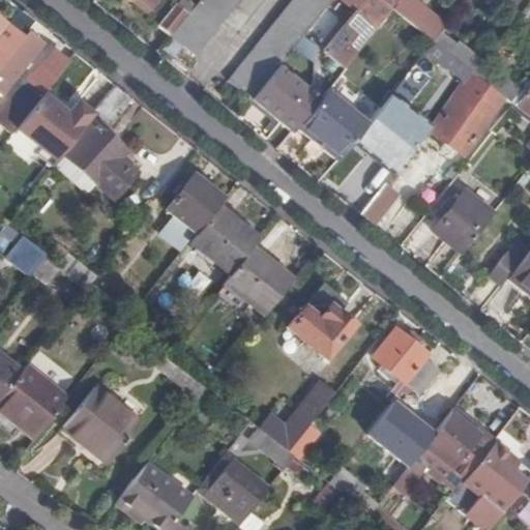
[(130,0),(145,11),(153,0),(130,0)]
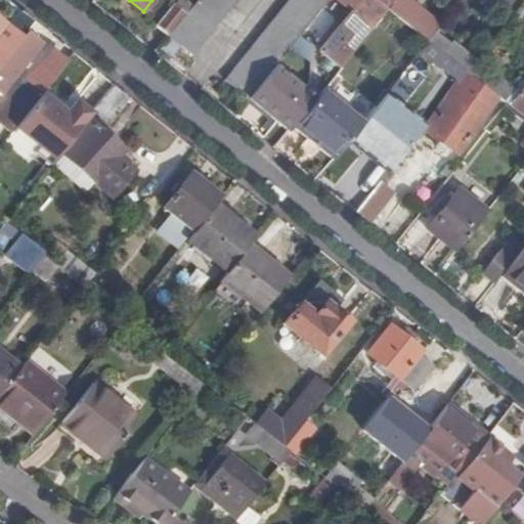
[(235,0),(197,0),(192,5),(185,14),(169,35),(192,54),(235,0)]
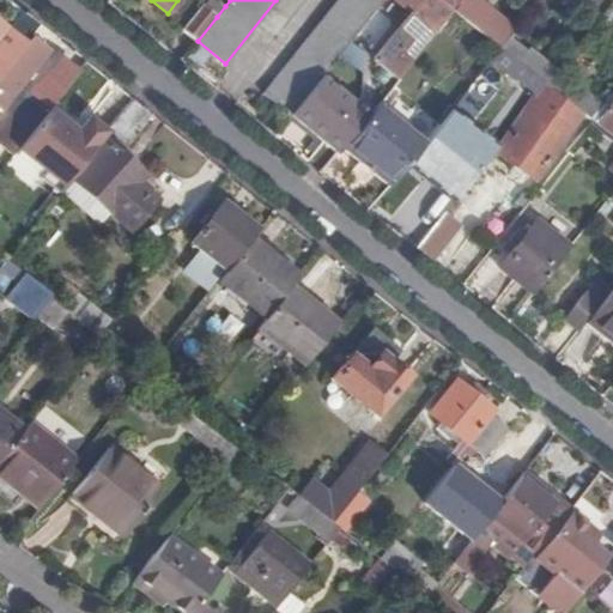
[(217,17),(225,6),(217,0),(207,0),(202,6),(217,17)]
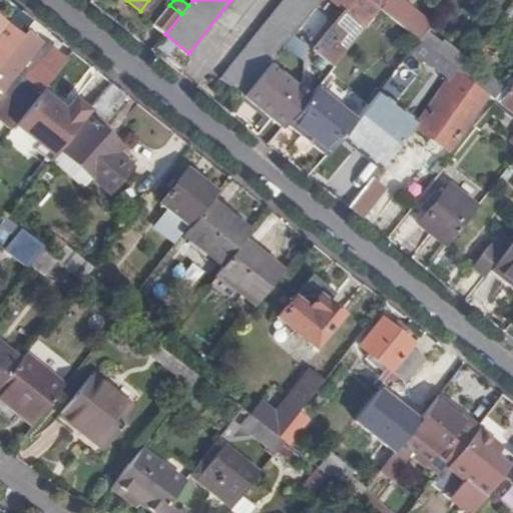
[(283,0),(220,78),(243,96),(268,66),(320,0),(283,0)]
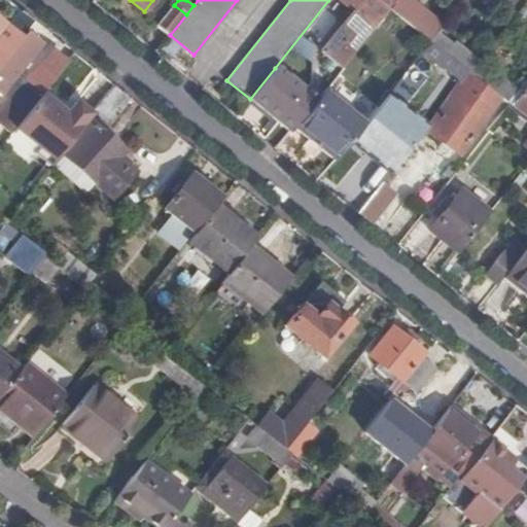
[(378,0),(389,8),(396,0),(378,0)]
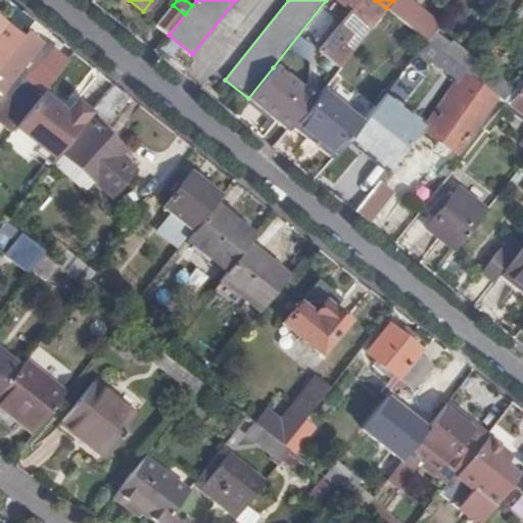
[(169,35),(185,14),(173,5),(157,25),(169,35)]
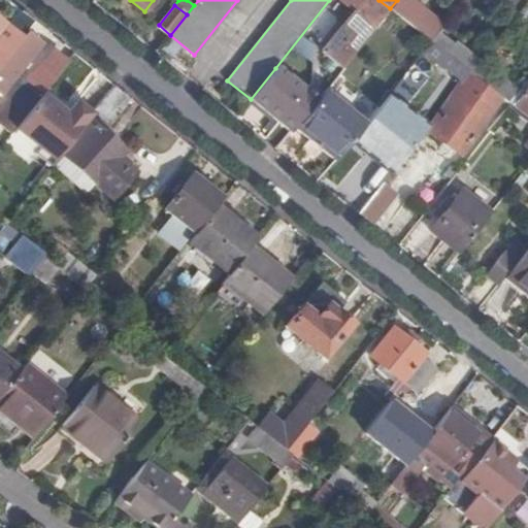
[(0,61),(25,30),(33,20),(22,11),(8,27),(0,20),(0,61)]
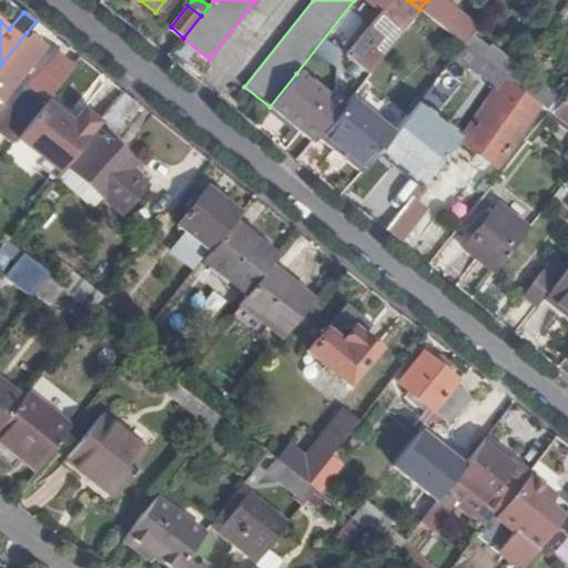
[(368,73),(402,31),(378,13),(344,53),(368,73)]
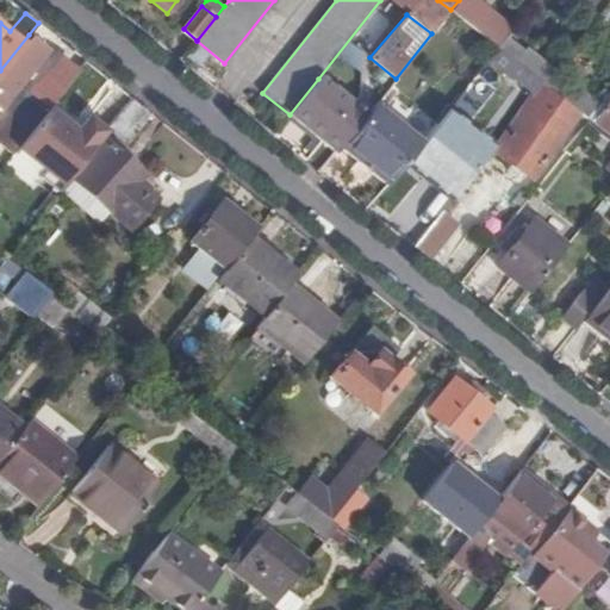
[(0,110),(48,50),(29,35),(0,70),(0,110)]
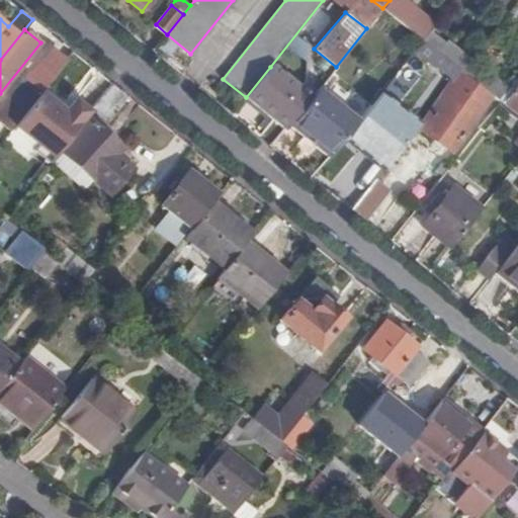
[(429,32),(422,39),(438,52),(444,45),(429,32)]
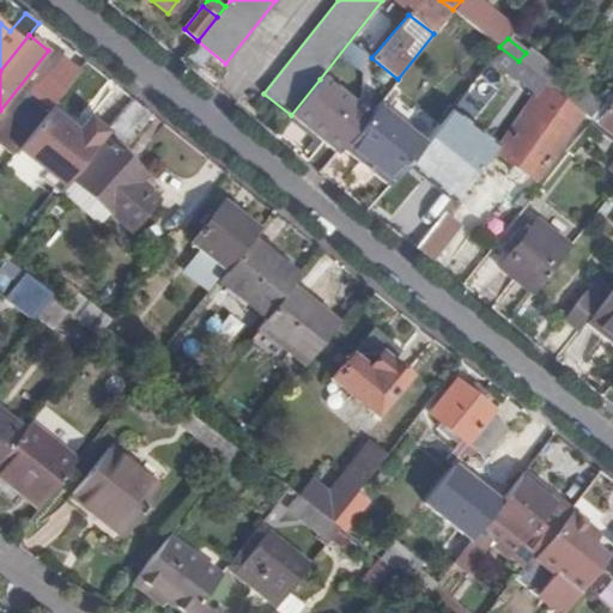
[(519,61),(499,47),(489,61),(511,79),(522,65),(519,61)]
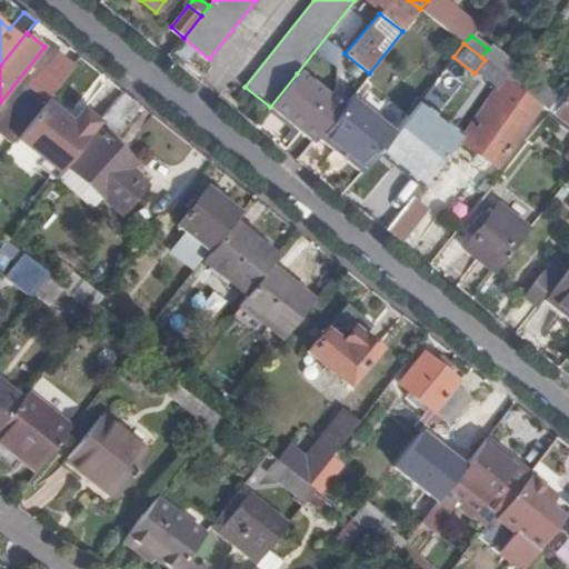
[(488,49),(481,57),(485,60),(506,78),(515,66),(490,46),(488,49)]
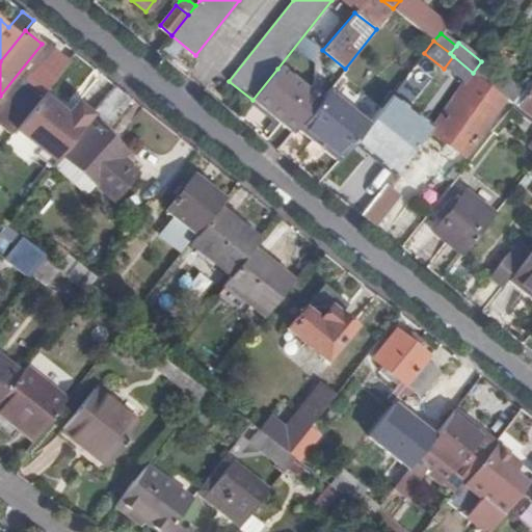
[(42,94),(65,62),(50,51),(24,82),(33,89),(28,96),(19,88),(0,111),(0,127),(9,134),(15,128),(42,94)]
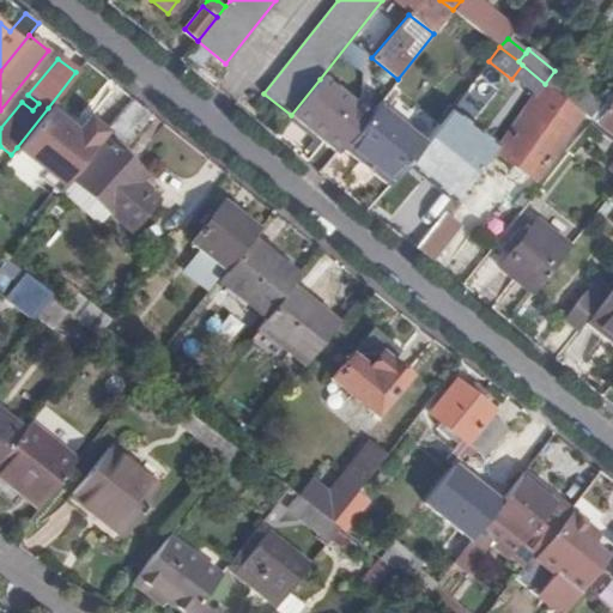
[(522,65),(511,79),(536,98),(547,85),(545,84),(522,65)]
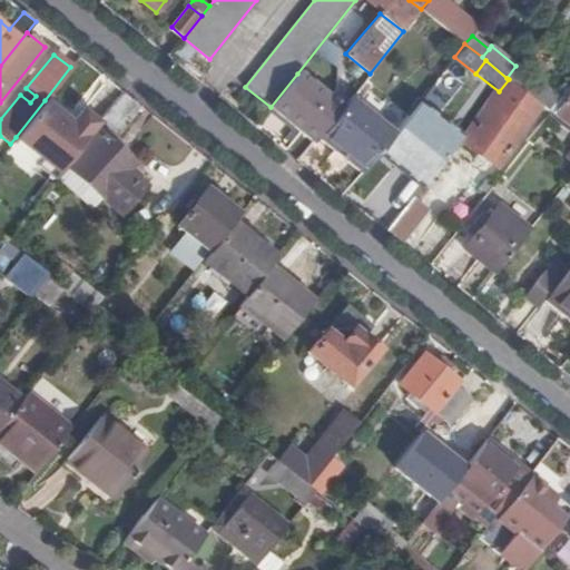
[(342,108),(297,74),(271,107),(314,143),(318,136),(323,131),(342,108)]
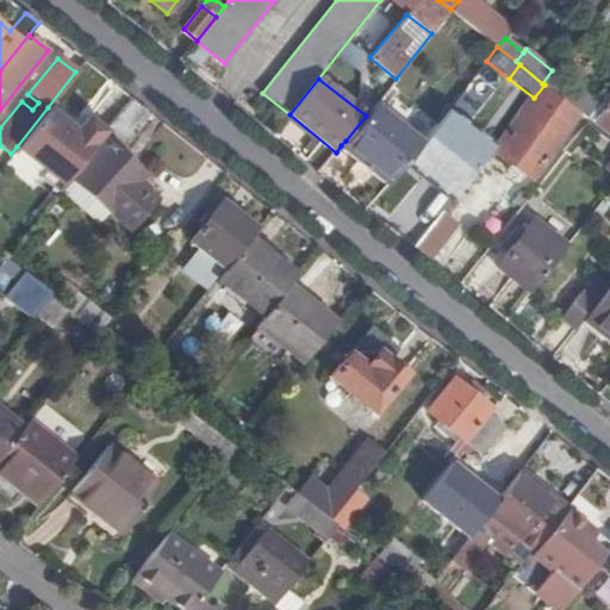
[(583,114),(545,85),(534,98),(493,149),(530,179),(583,114)]
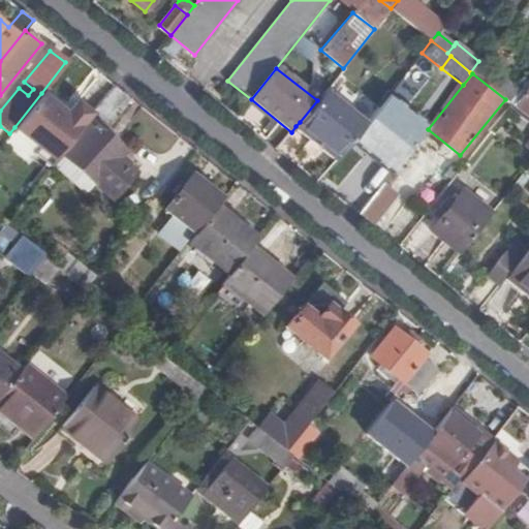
[(528,83),(512,104),(528,118),(528,83)]
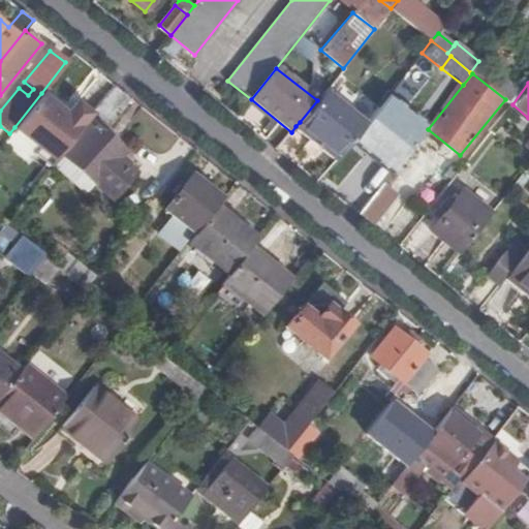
[(109,121),(129,96),(114,85),(94,109),(109,121)]
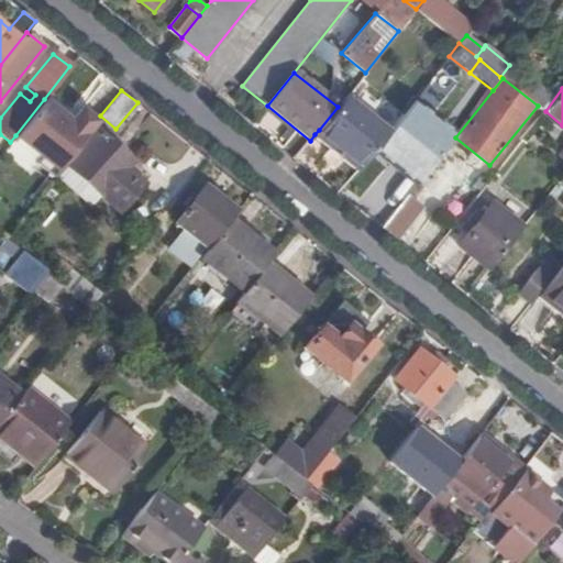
[(53,176),(98,120),(80,107),(70,120),(44,99),(15,135),(41,156),(36,162),(53,176)]
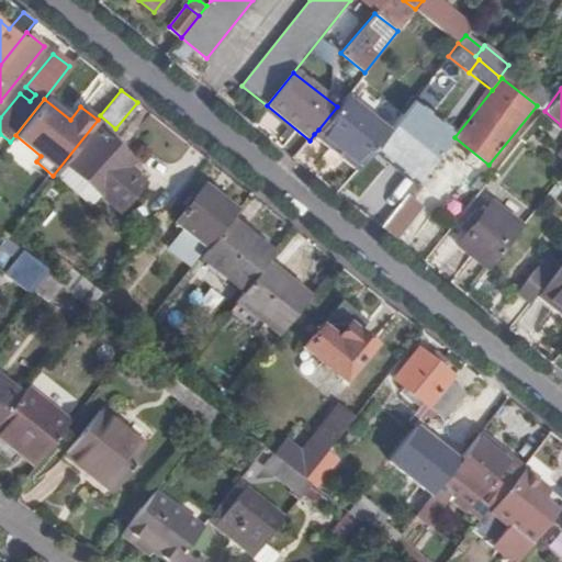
[(343,99),(337,107),(318,130),(334,143),(329,147),(356,170),(385,135),(343,99)]
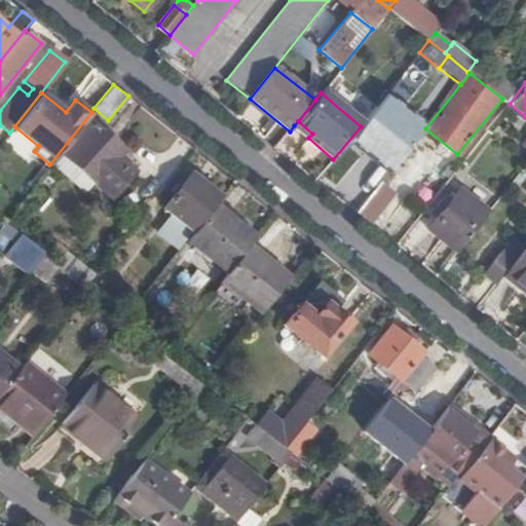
[(63,155),(92,182),(98,187),(121,156),(125,152),(89,121),(62,154),(63,155)]
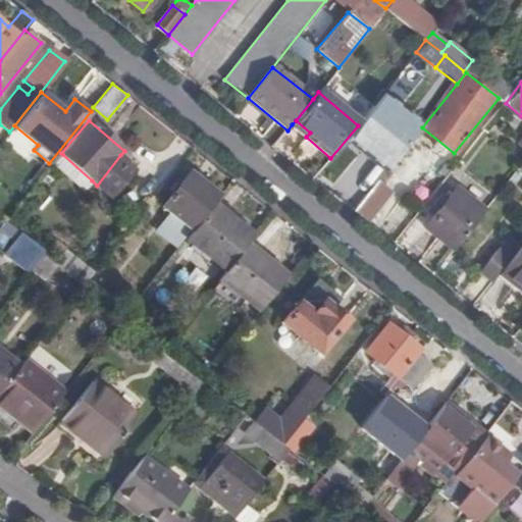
[(292,124),(306,137),(310,133),(296,120),(292,124)]
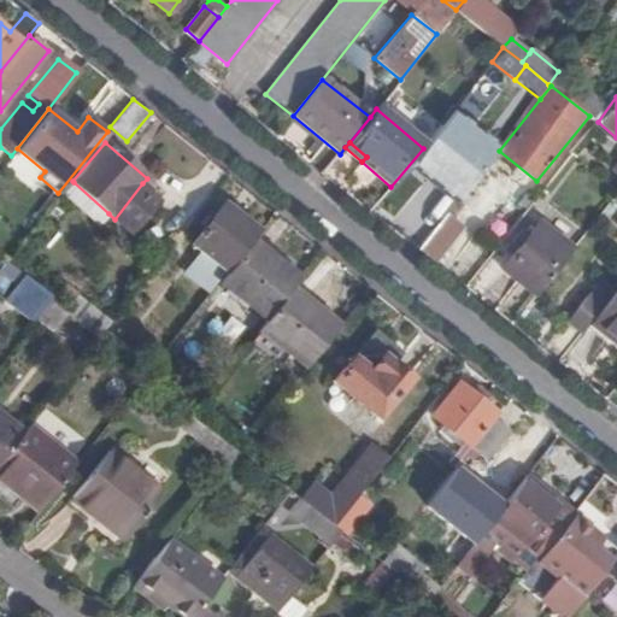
[(405,239),(419,250),(439,225),(428,216),(445,195),(452,186),(434,169),(425,180),(413,170),(395,192),(424,215),(405,239)]
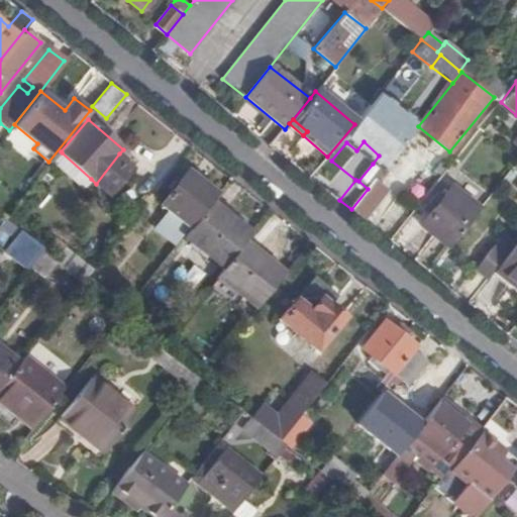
[(85,186),(91,179),(62,152),(55,161),(85,186)]
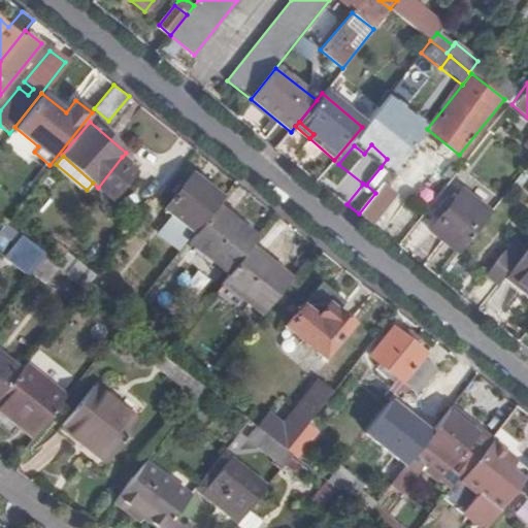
[(122,157),(98,188),(112,199),(137,170),(122,157)]
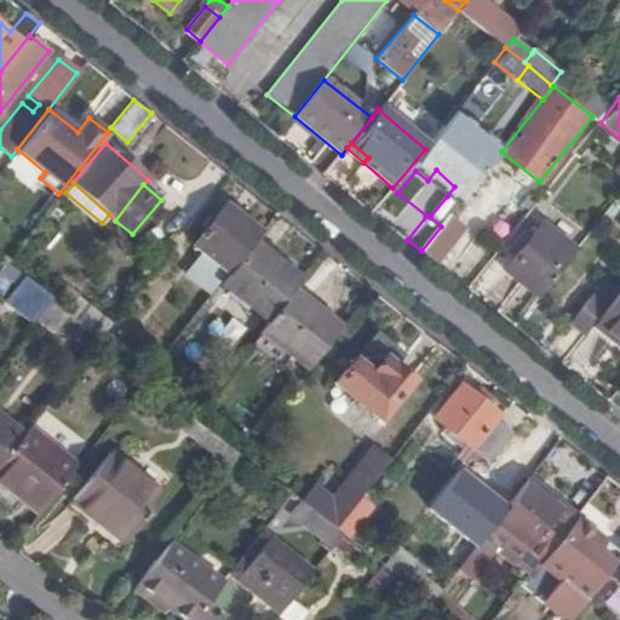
[(518,189),(477,240),(494,253),(534,202),(518,189)]
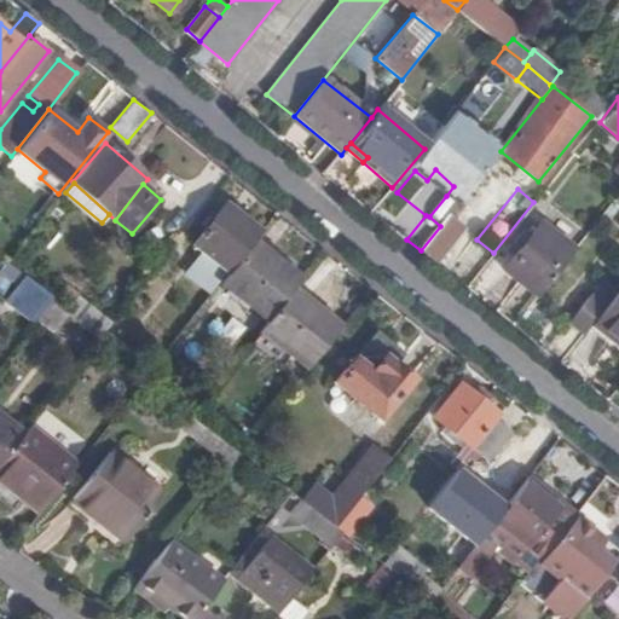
[(451,213),(458,204),(446,196),(429,217),(440,226),(443,224),(451,213)]
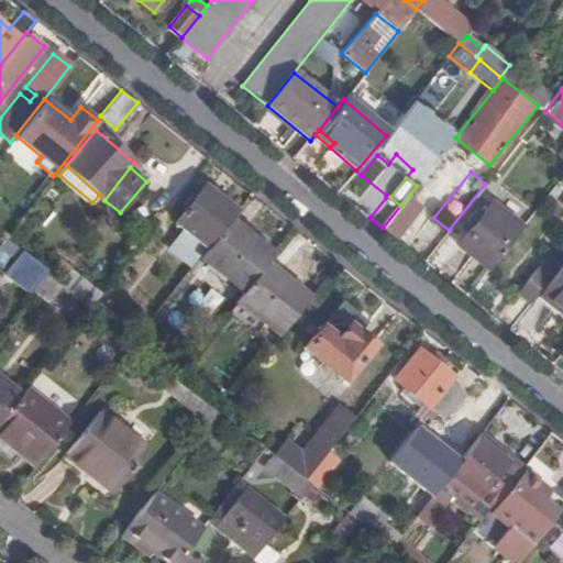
[(208,247),(230,219),(236,211),(205,188),(191,203),(188,208),(177,222),(208,247)]
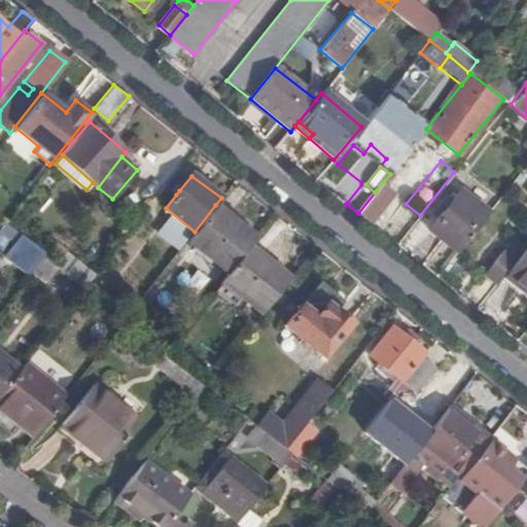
[(377,190),(388,200),(396,190),(384,181),(377,190)]
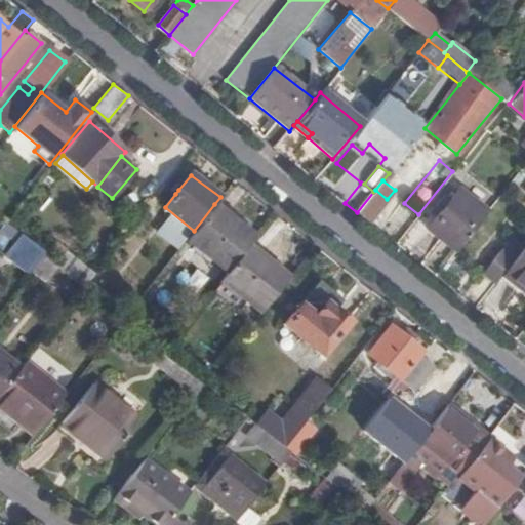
[(387,199),(375,190),(373,192),(357,212),(369,223),(387,199)]
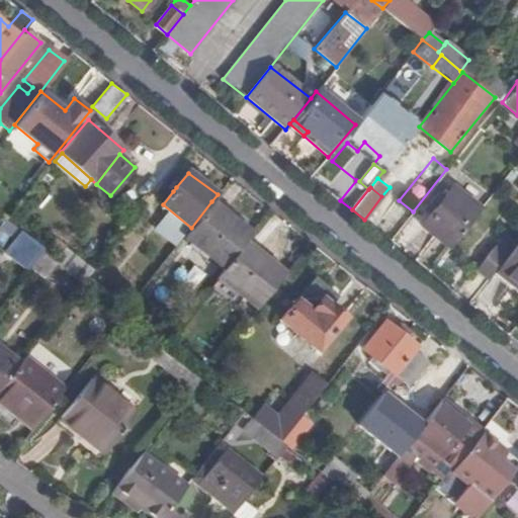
[(449,247),(481,208),(453,187),(444,198),(437,207),(423,226),(449,247)]
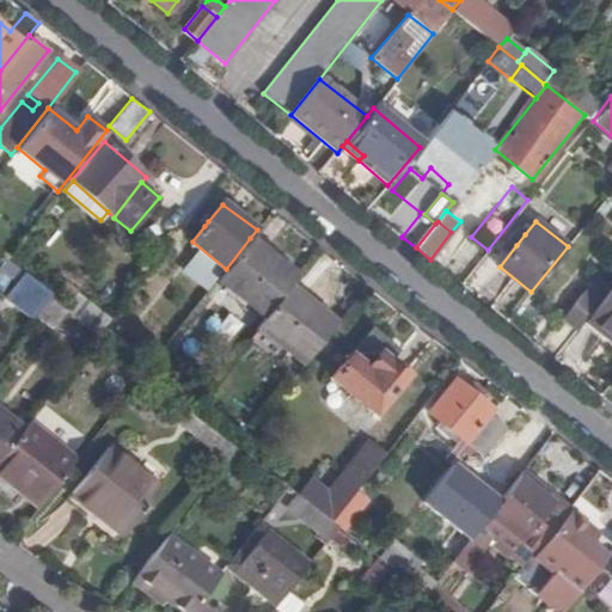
[(519,231),(512,240),(516,245),(525,234),(519,231)]
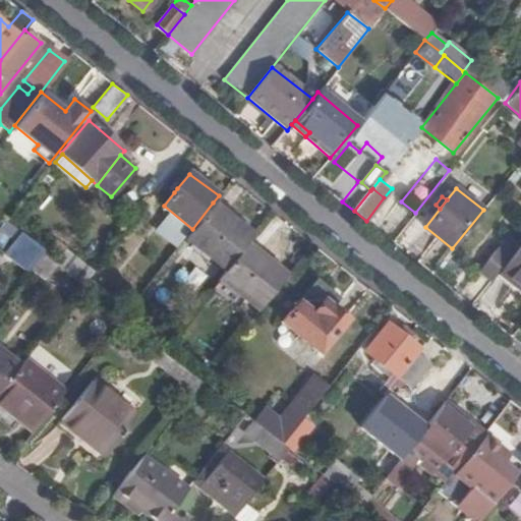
[(225,269),(245,242),(252,233),(213,203),(192,229),(185,237),(225,269)]
